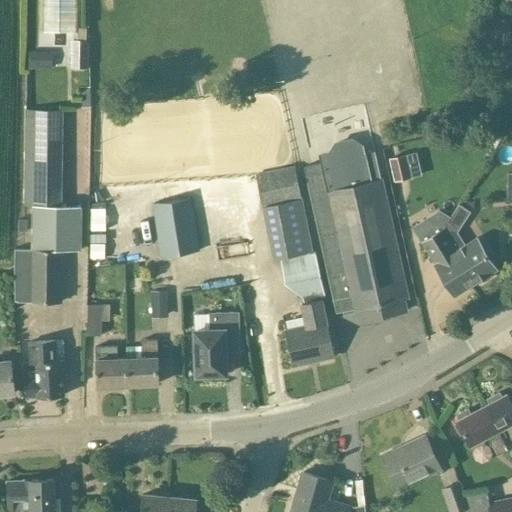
[(89,69),(89,41),(86,41),(87,28),(77,28),(77,7),(76,7),(76,0),(42,0),(43,32),(77,32),(77,41),(70,41),(70,69),(89,69)]
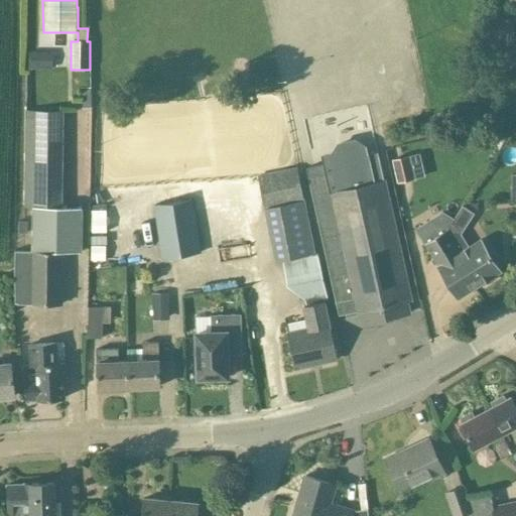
[(52,68),(52,50),(29,50),(29,68),(52,68)]
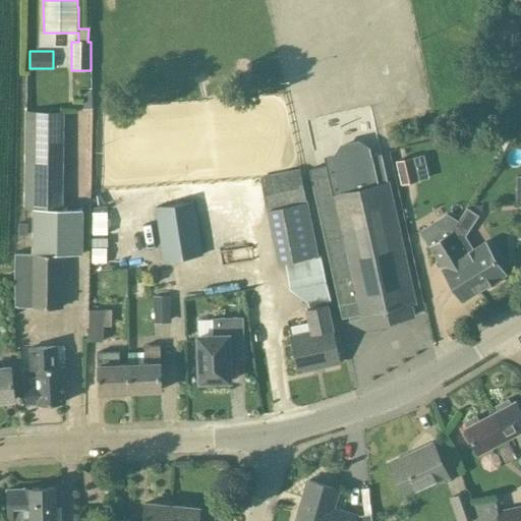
[(396,160),(402,183),(429,176),(423,153),(396,160)]
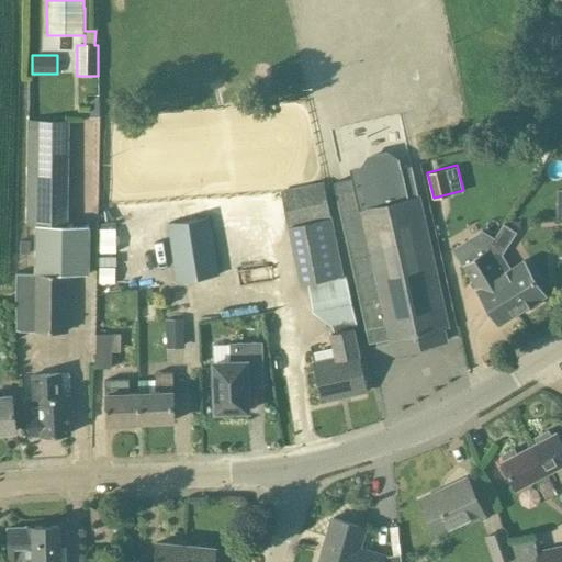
[(448,328),(419,198),(412,166),(392,170),(394,177),(335,190),(370,344),(390,339),(390,340),(393,340),(395,352),(447,341),(444,329),(448,328)]
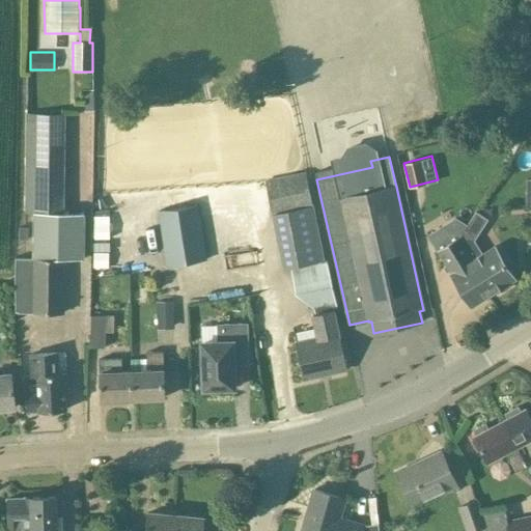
[(306,172),(266,182),(273,216),(282,215),(290,256),(291,256),(320,252),(319,251),(322,251),(306,172)]
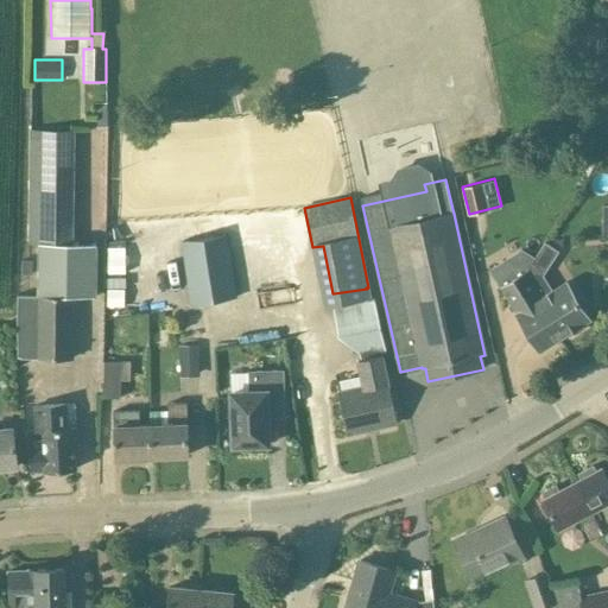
[(191,305),(238,298),(227,235),(182,242),(191,305)]
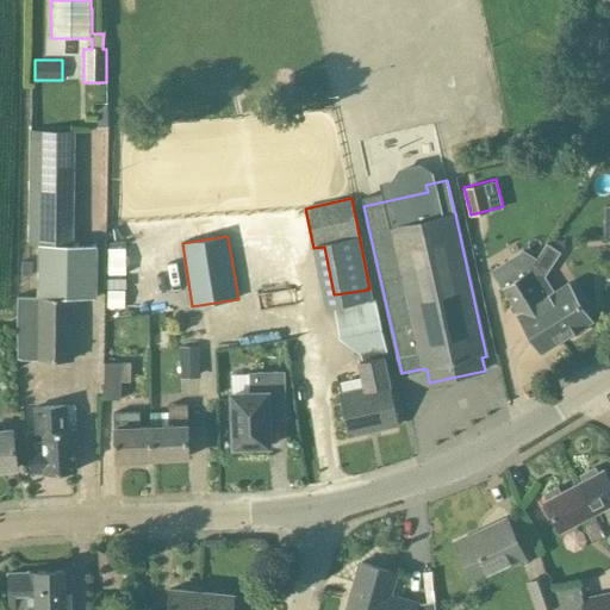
[(568,285),(555,293),(545,277),(561,253),(547,242),(526,275),(502,291),(518,317),(520,316),(542,353),(572,334),(578,336),(586,331),(587,324),(591,322),(568,285)]
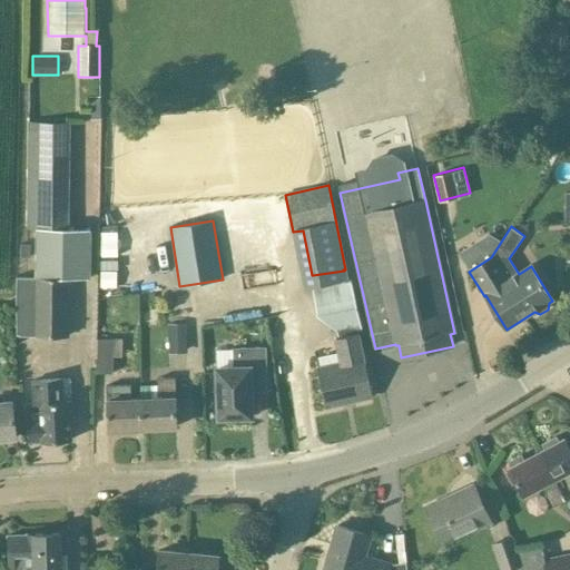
[(33,278),(17,277),(16,335),(20,335),(20,336),(70,338),(71,279),(90,281),(92,229),(68,228),(36,228),(33,278)]
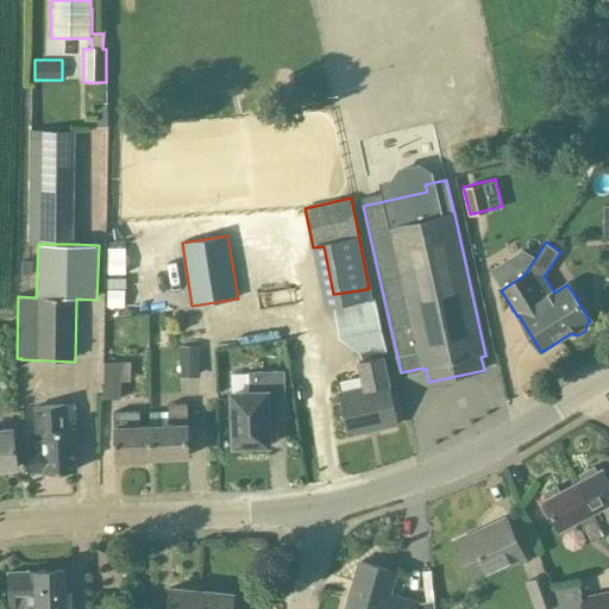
[(384,357),(388,355),(375,301),(334,308),(340,338),(364,360),(357,363),(364,391),(339,397),(349,435),(399,425),(390,385),(391,385),(384,357)]
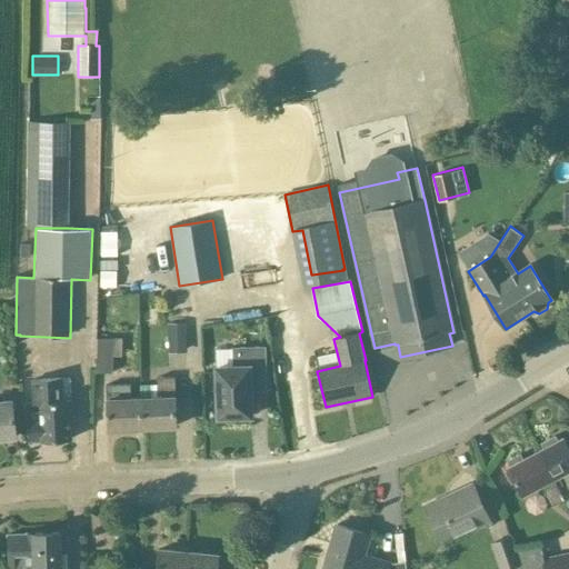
[(187,323),(170,323),(170,349),(187,349),(187,323)]
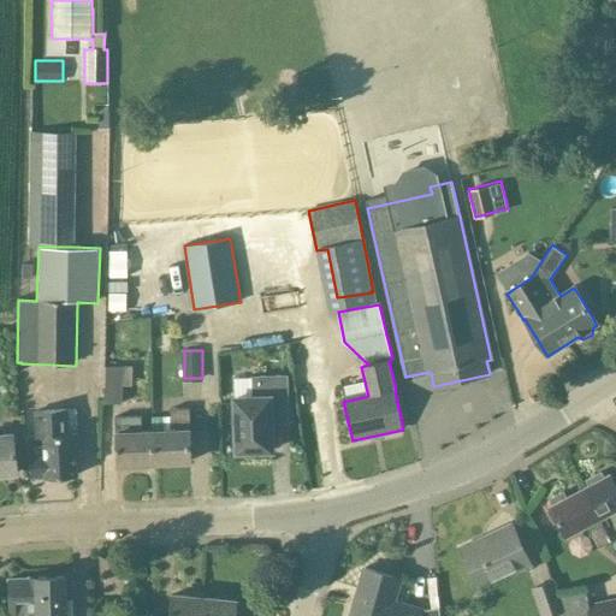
[(122,404),(123,386),(123,367),(105,367),(104,403),(122,404)]
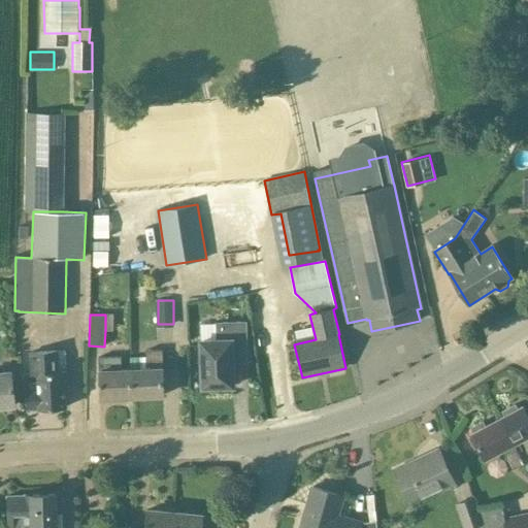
[(227,391),(231,386),(233,386),(231,348),(245,348),(244,323),(229,323),(230,339),(200,341),(202,387),(217,387),(221,391),(227,391)]
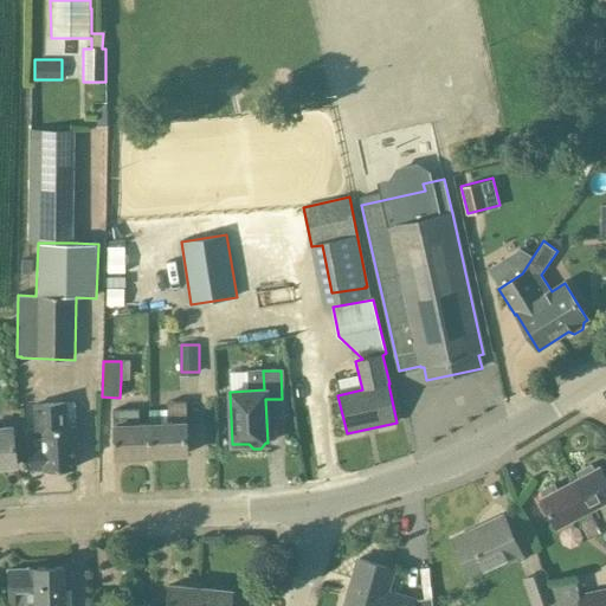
[(168,424),(150,424),(152,457),(187,456),(185,401),(167,403),(168,424)]
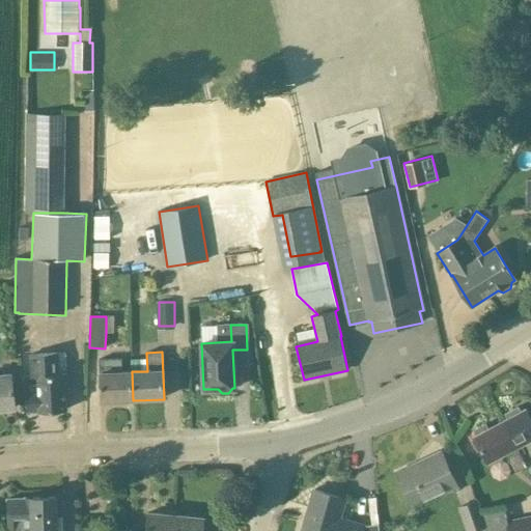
[(58,355),(30,356),(31,378),(26,379),(27,412),(66,411),(66,395),(70,394),(68,374),(67,374),(65,354),(58,355)]
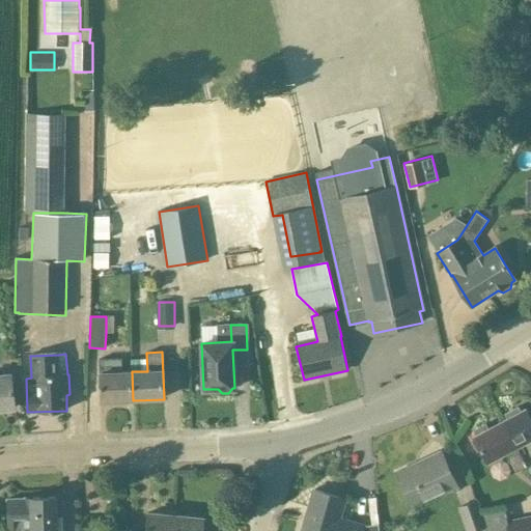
[(132,371),(122,372),(121,358),(100,359),(102,401),(133,400),(132,371)]
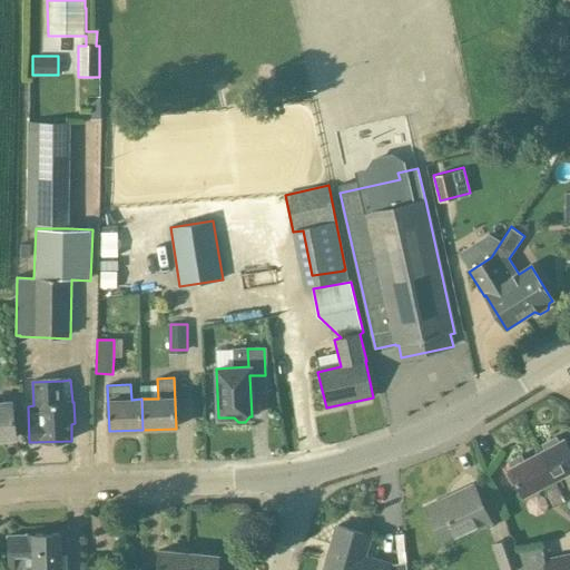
[(12,402),(0,403),(0,440),(17,439),(12,402)]
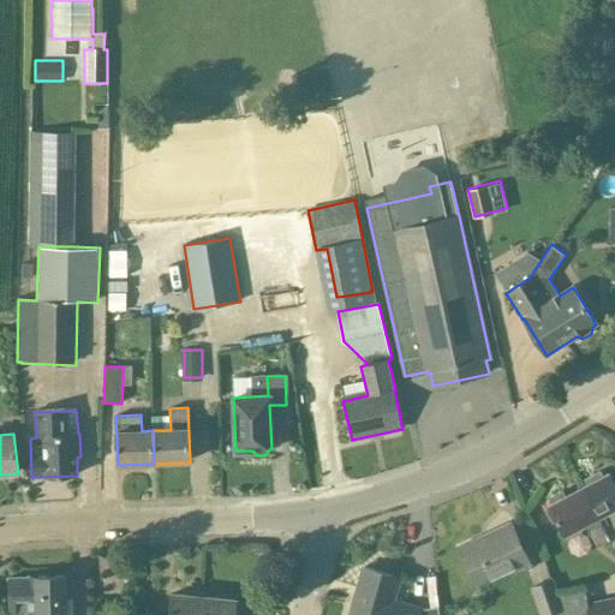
[(567,535),(585,525),(597,547),(613,538),(611,536),(614,533),(614,483),(609,473),(603,476),(601,471),(586,479),(589,484),(566,496),(562,490),(548,499),(551,505),(550,505),(567,535)]
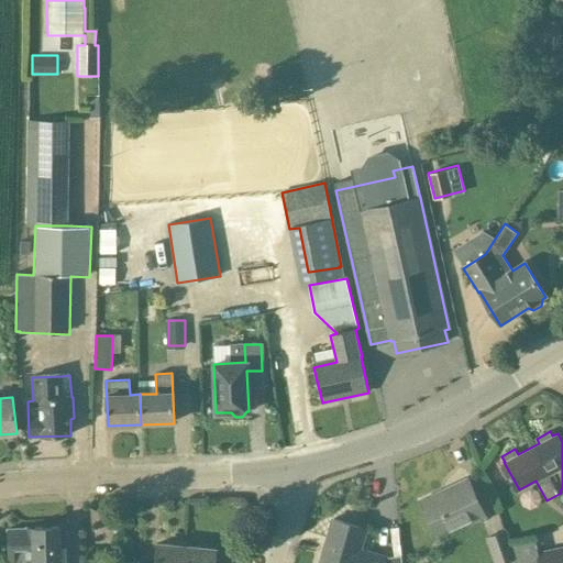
[(438,539),(485,517),(467,478),(420,500),(438,539)]
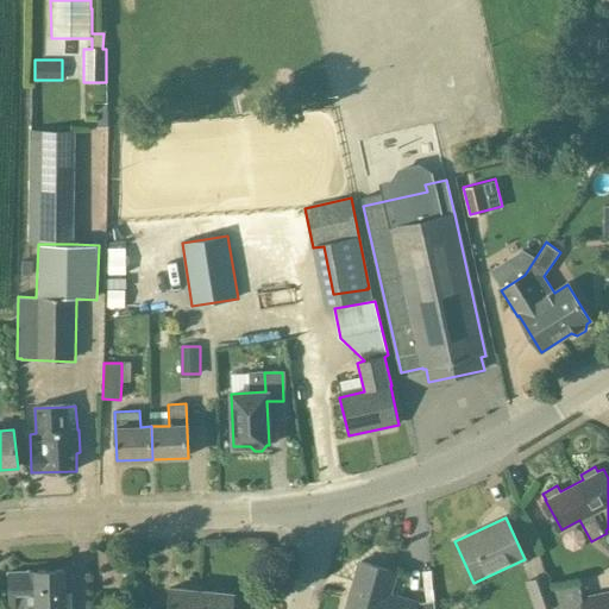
[(424,602),(415,603),(388,596),(395,573),(360,564),(346,608),(434,608),(434,601),(424,602)]
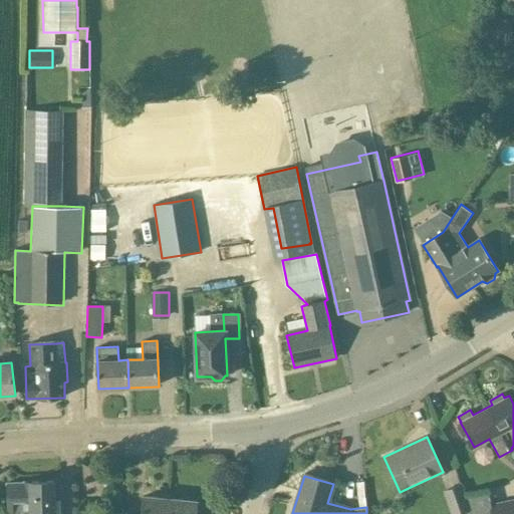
[(59,513),(59,481),(25,482),(25,483),(8,484),(8,513),(59,513)]
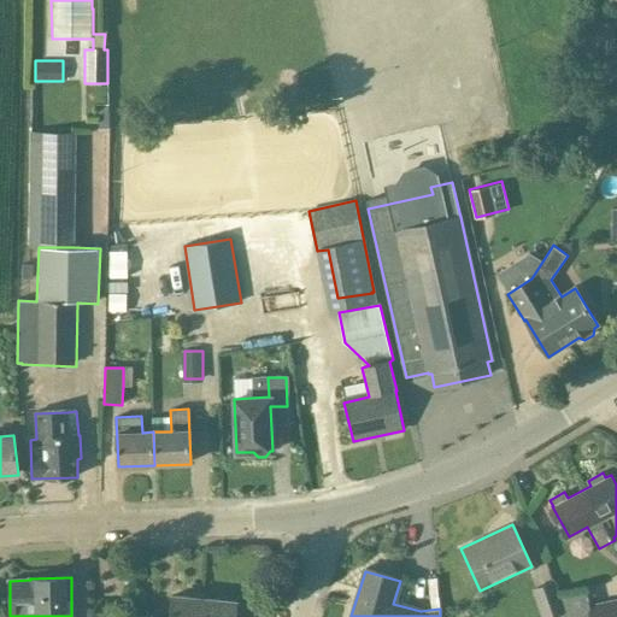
[(540,616),(553,616),(558,616),(565,613),(559,595),(554,581),(532,588),(540,616)]
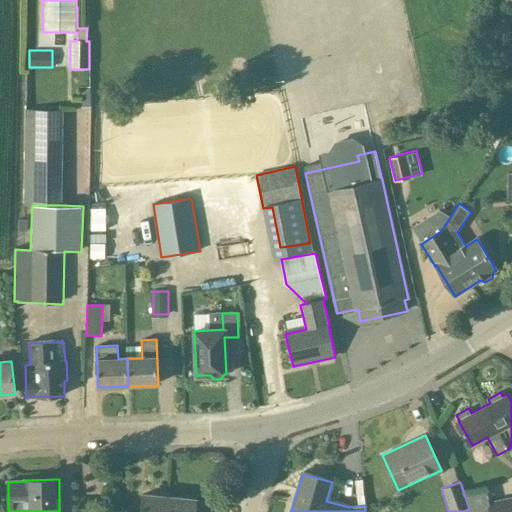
[(469,509),(463,511),(511,511),(511,496),(489,500),(486,489),(464,494),(469,509)]
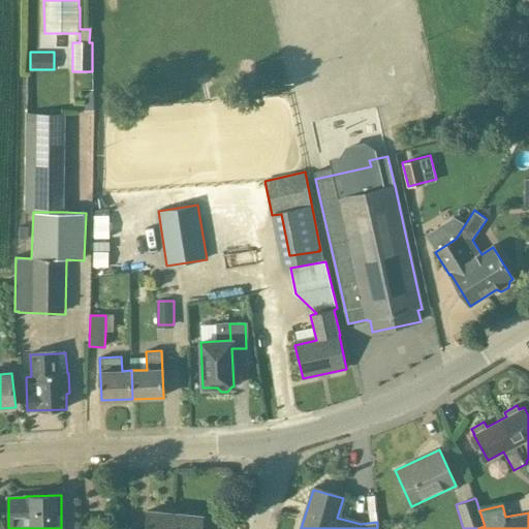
[(148,510),(146,528),(174,528),(176,514),(148,510)]
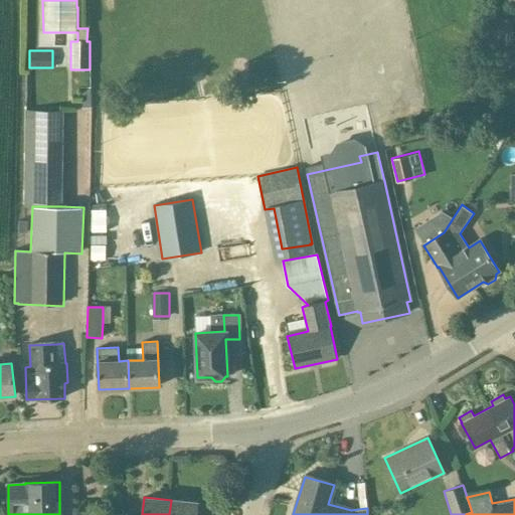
[(195,514),(197,502),(171,500),(169,514),(195,514)]
